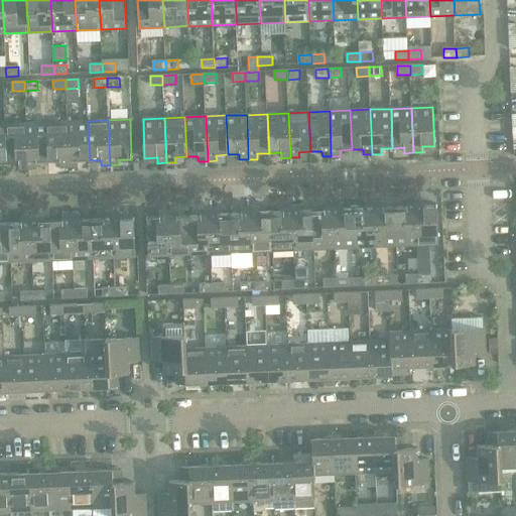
[(88,121),(68,122),(70,167),(78,166),(78,161),(90,160),(88,121)]
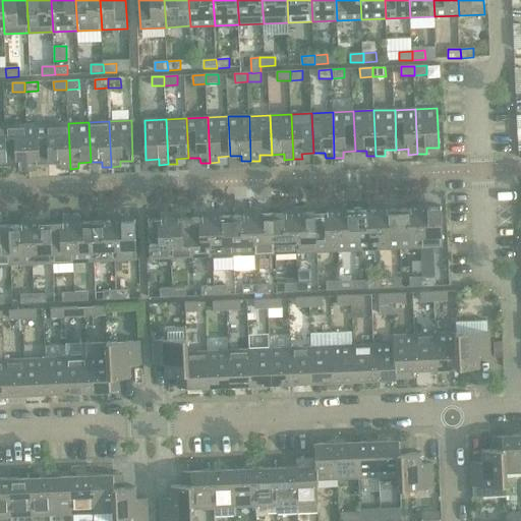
[(68,123),(47,124),(49,164),(60,163),(61,169),(70,169),(68,123)]
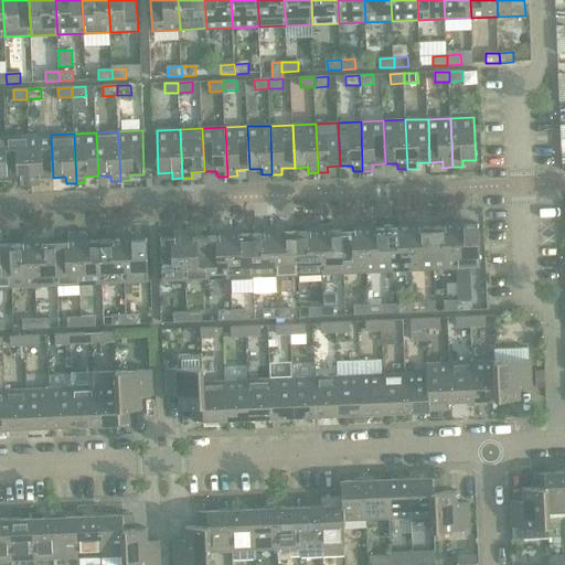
[(51,135),(29,136),(31,184),(41,184),(40,178),(53,178),(51,135)]
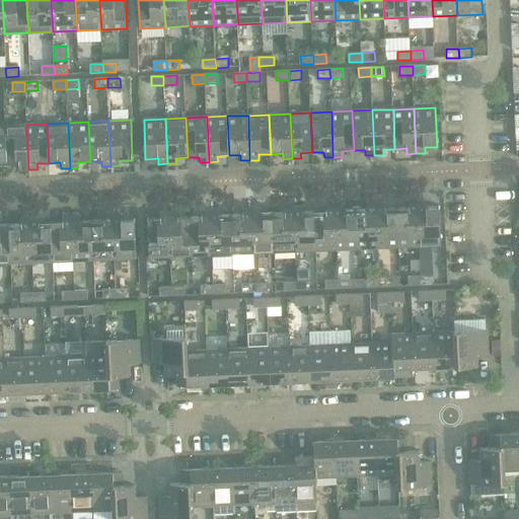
[(26,125),(5,126),(7,165),(19,164),(19,170),(28,169),(26,125)]
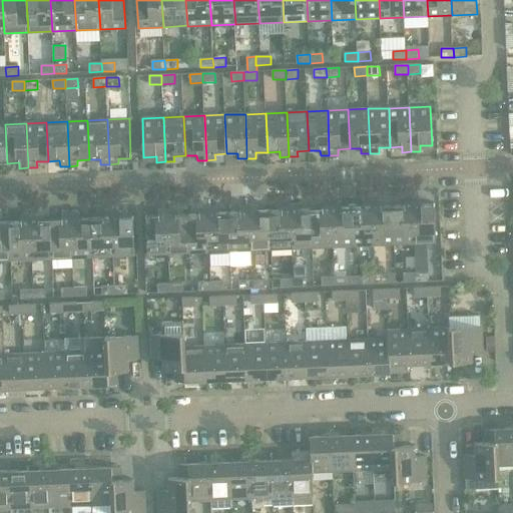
[(404,205),(393,205),(394,244),(415,244),(413,199),(404,199),(404,205)]
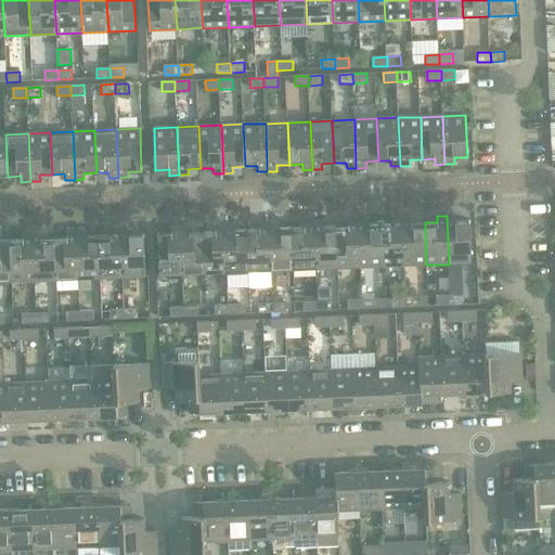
[(456,216),(447,216),(449,265),(472,263),(469,221),(456,221),(456,216)]
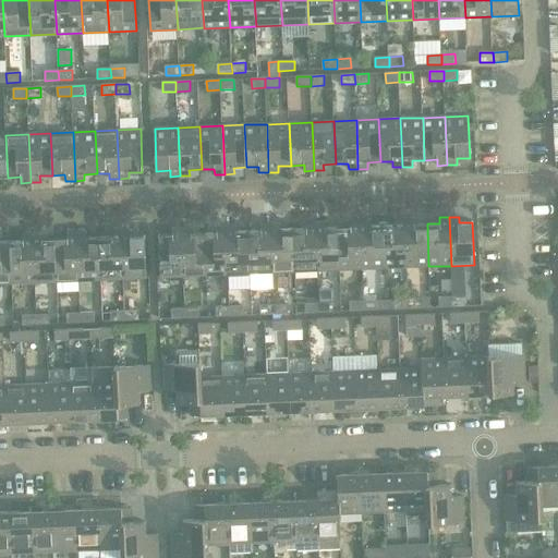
[(414,218),(404,219),(407,267),(428,266),(427,223),(414,225),(414,218)]
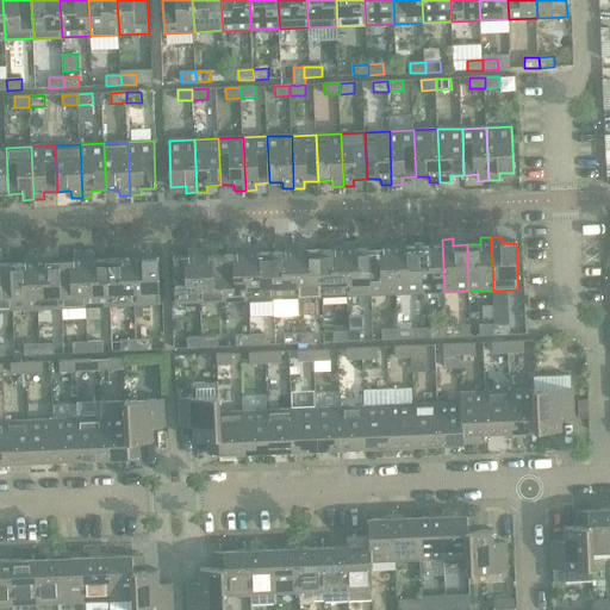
[(433,247),(418,247),(421,293),(444,292),(442,240),(431,240),(433,247)]
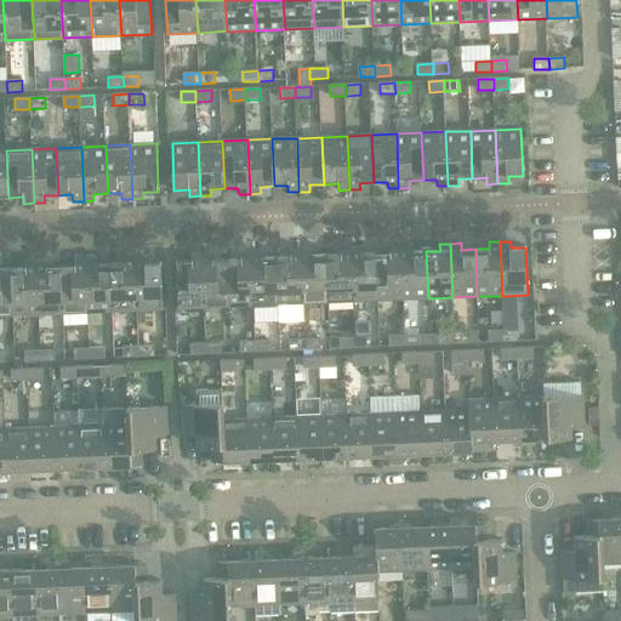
[(411,245),(400,246),(403,300),(428,298),(426,251),(412,251),(411,245)]
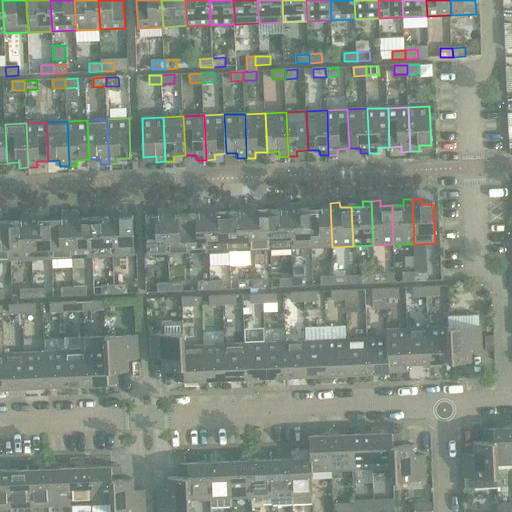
[(322,208),(310,209),(312,248),(332,247),(330,203),(322,203),(322,208)]
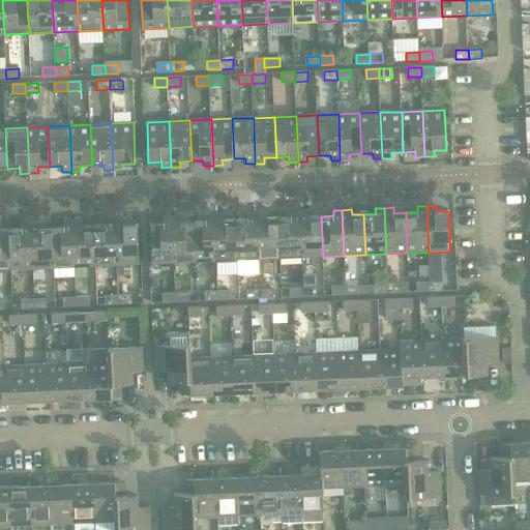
[(291,217),(278,217),(281,259),(301,258),(300,211),(291,212),(291,217)]
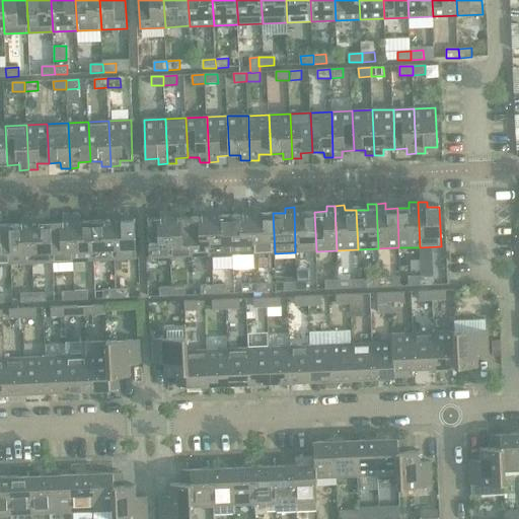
[(303,207),(294,207),(295,252),(316,251),(314,212),(303,212),(303,207)]
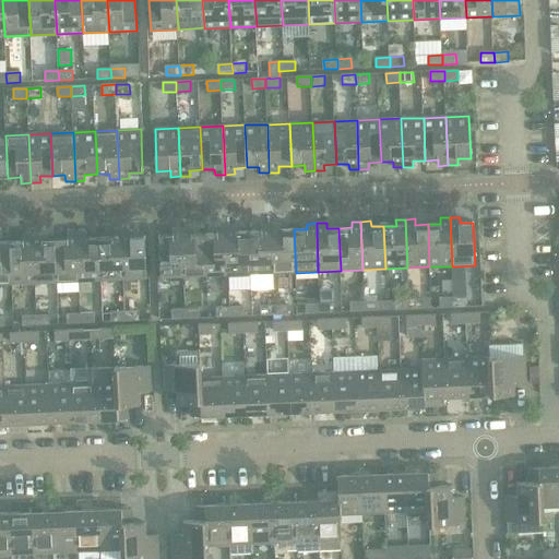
[(262,232),(249,232),(251,274),(273,273),(271,225),(262,225),(262,232)]
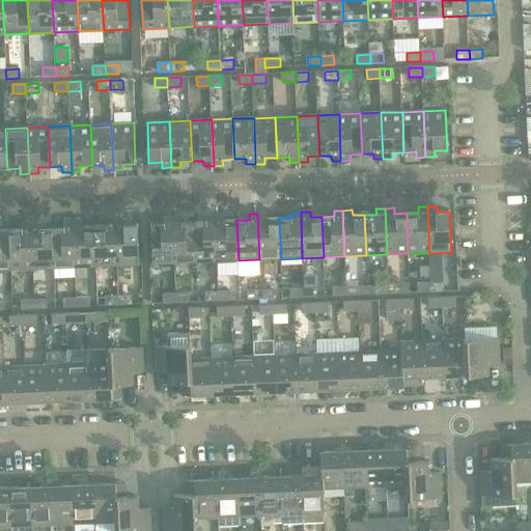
[(267,214),(257,214),(259,259),(281,259),(279,218),(267,219),(267,214)]
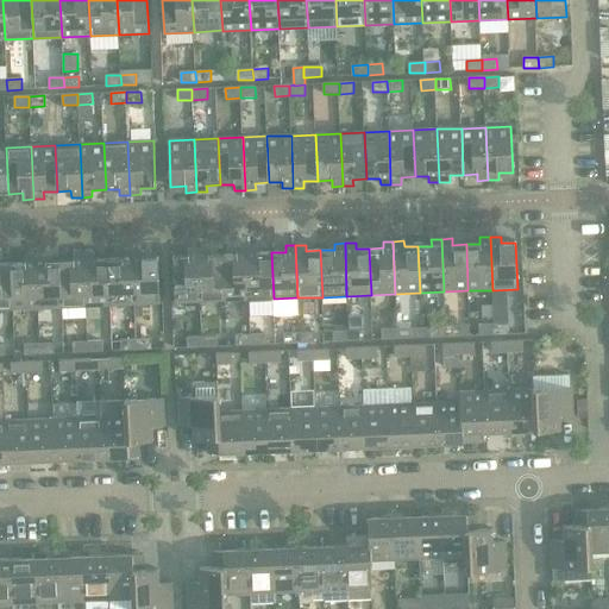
[(257,246),(248,248),(249,300),(274,299),(271,252),(258,253),(257,246)]
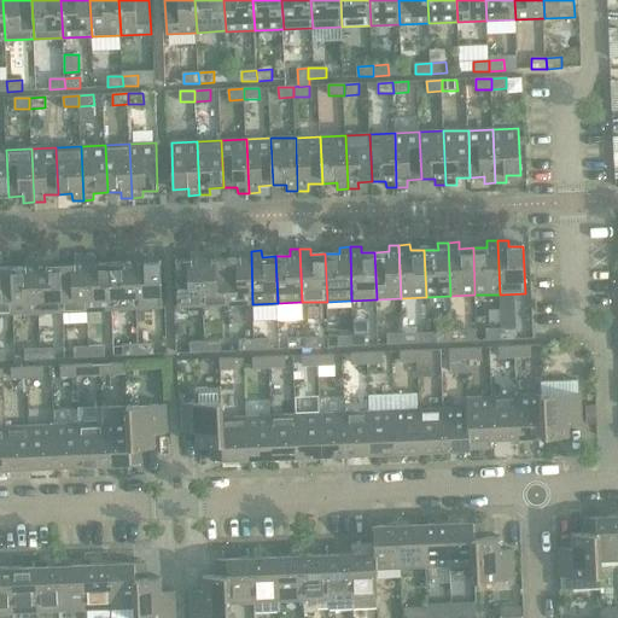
[(240,257),(226,258),(228,305),(252,304),(251,251),(240,251),(240,257)]
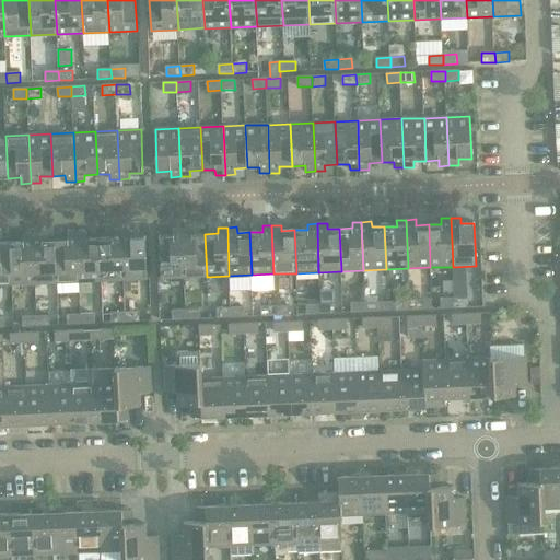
[(185,278),(183,229),(173,230),(173,235),(160,236),(161,279),(185,278)]
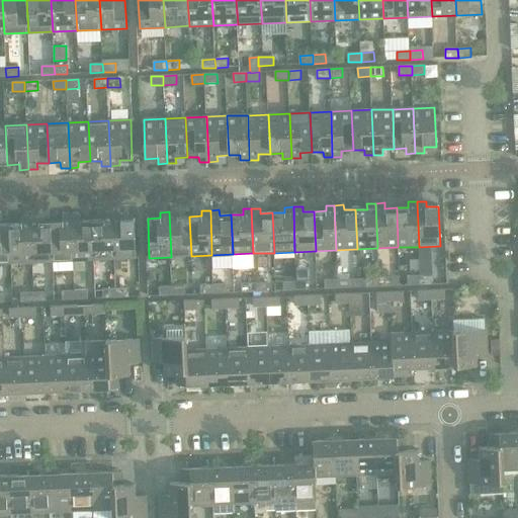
[(178,211),(169,211),(171,257),(191,256),(189,217),(178,217),(178,211)]
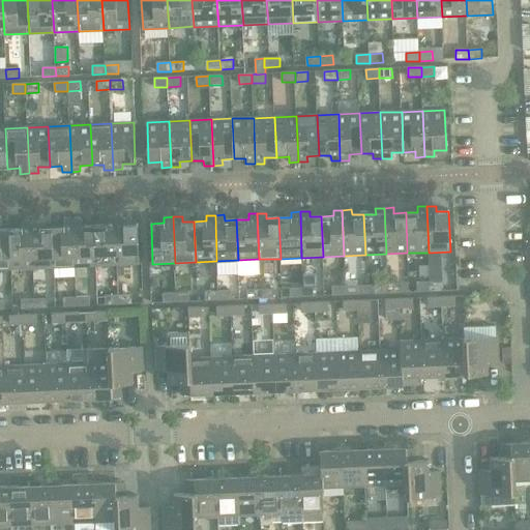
[(124,218),(115,219),(117,265),(139,264),(138,224),(124,225),(124,218)]
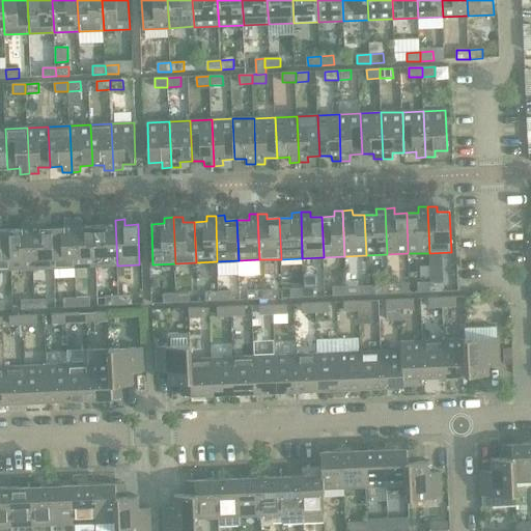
[(107,225),(94,226),(96,267),(117,266),(115,220),(107,220),(107,225)]
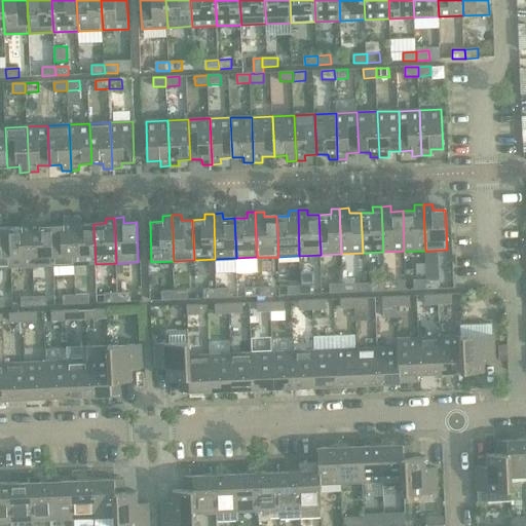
[(64,225),(51,226),(53,266),(74,265),(73,219),(64,220),(64,225)]
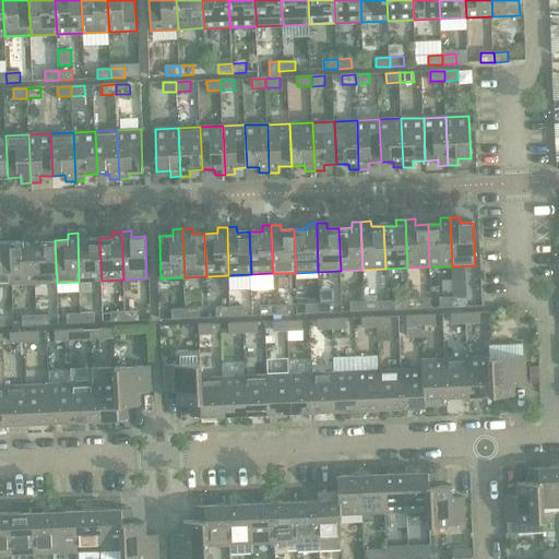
[(86,233),(78,233),(79,282),(102,281),(99,238),(87,238),(86,233)]
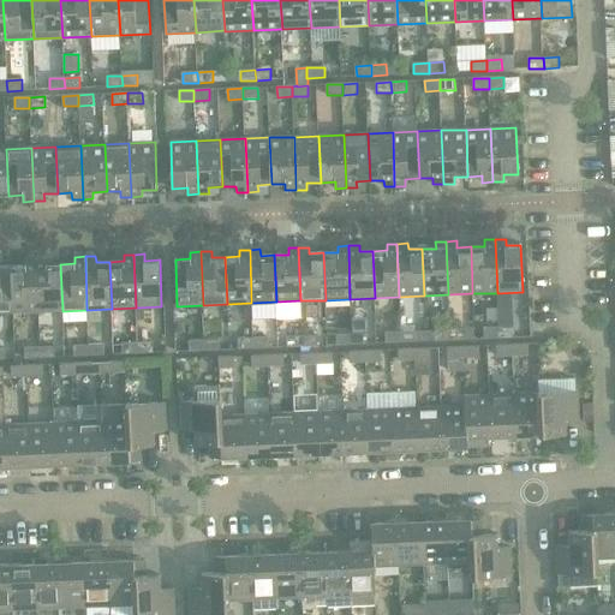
[(25,266),(11,266),(13,314),(39,312),(36,258),(25,260),(25,266)]
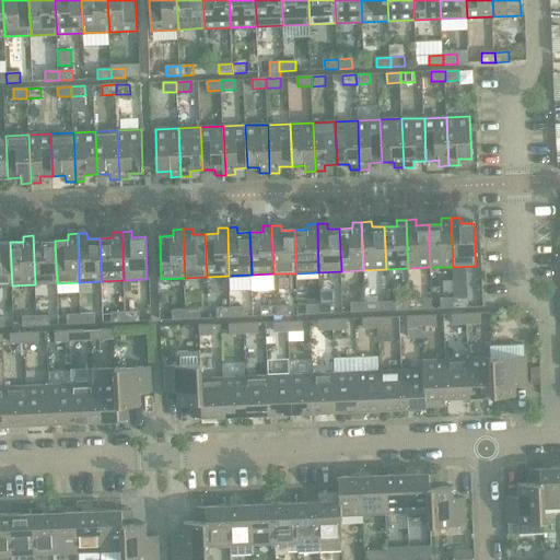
[(43,235),(33,235),(35,284),(57,283),(55,241),(43,241),(43,235)]
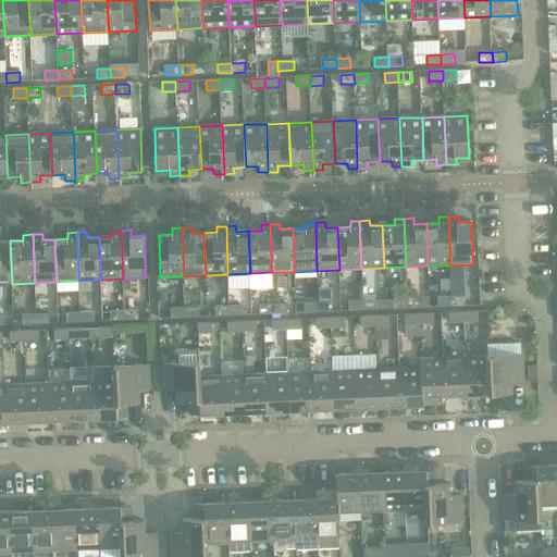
[(0,284),(12,284),(10,240),(0,240),(0,284)]
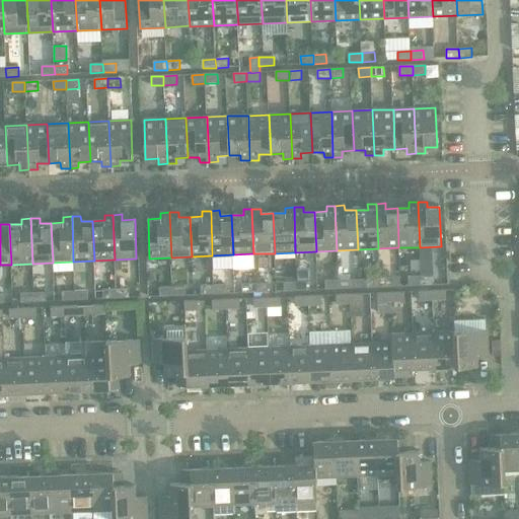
[(434,276),(421,277),(421,286),(434,285),(434,276)]
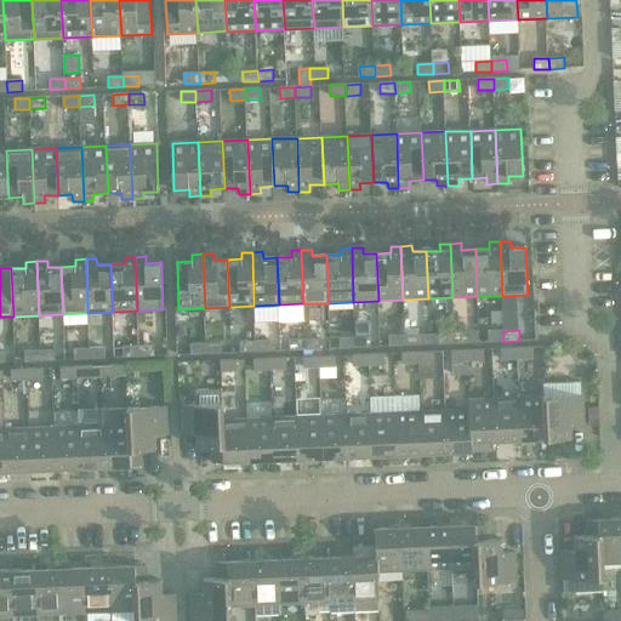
[(503,342),(503,331),(488,331),(489,342),(503,342)]
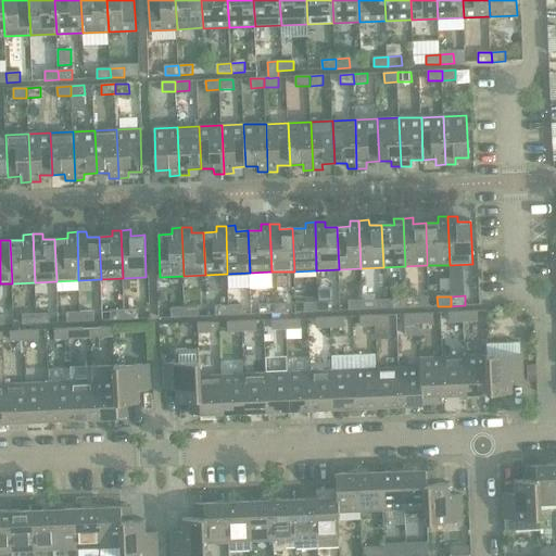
[(420,298),(406,299),(407,307),(420,307),(420,298)]
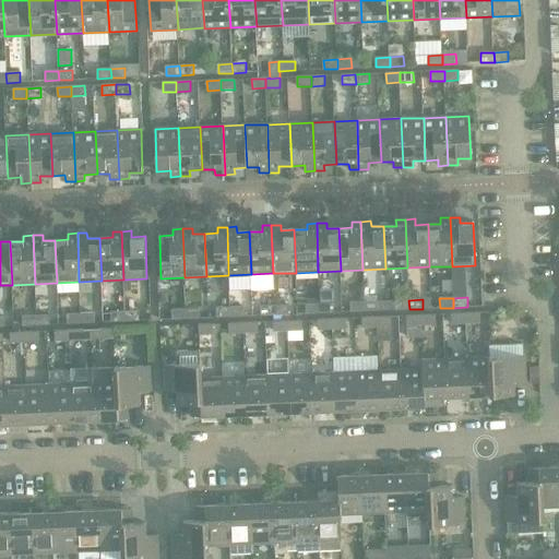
[(409,309),(408,300),(395,300),(395,310),(409,309)]
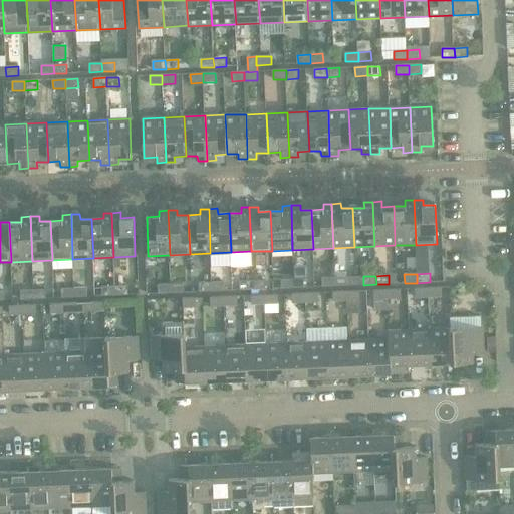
[(335,286),(335,277),(322,278),(322,287),(335,286)]
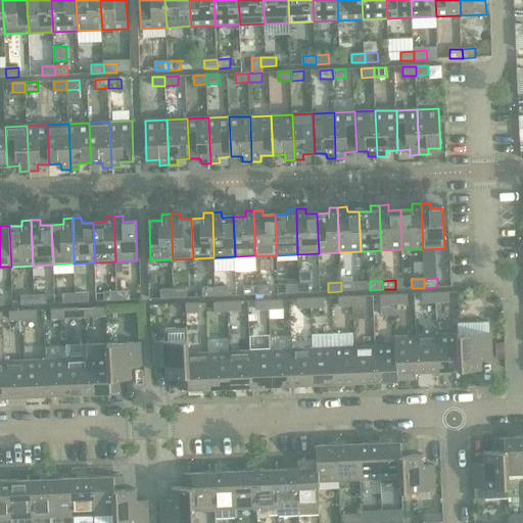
[(353,282),(341,282),(341,291),(353,291),(353,282)]
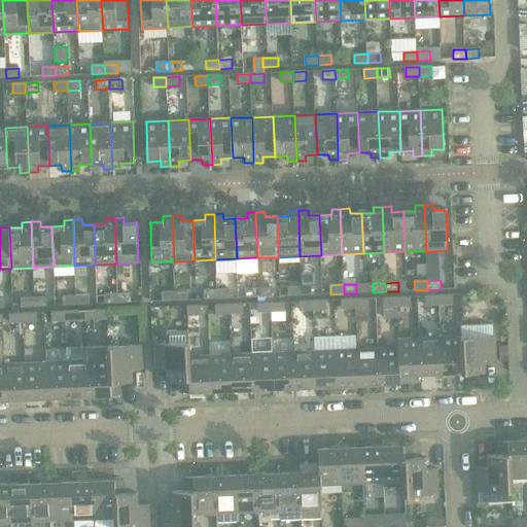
[(314,285),(302,286),(302,295),(315,294),(314,285)]
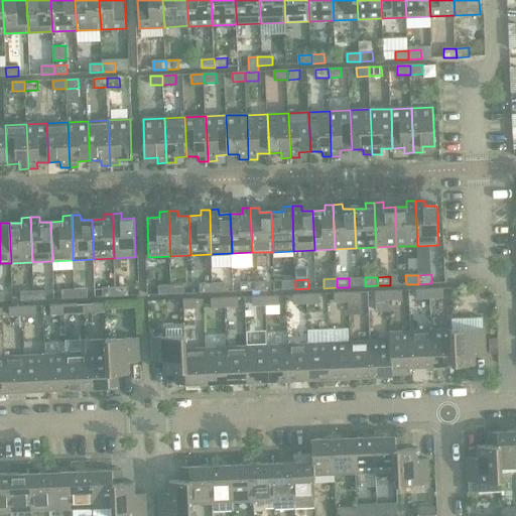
[(295,289),(295,280),(282,280),(283,289),(295,289)]
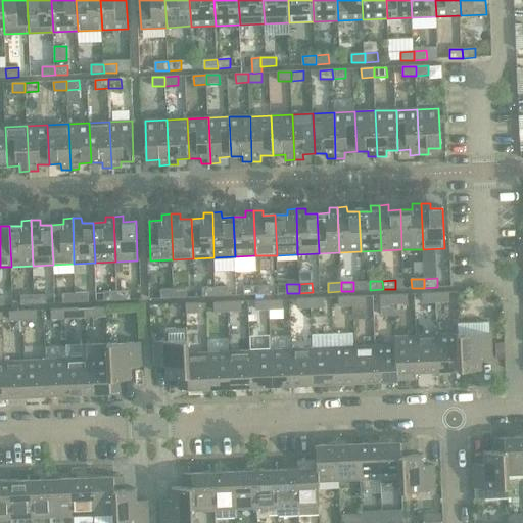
[(270,285),(256,286),(257,294),(270,294),(270,285)]
